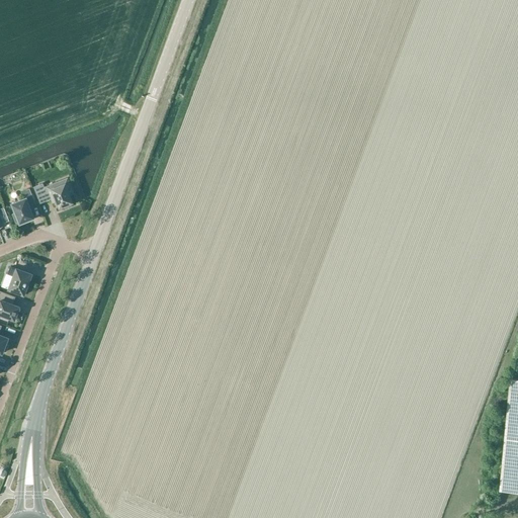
[(70,195),(73,194),(74,193),(68,178),(44,187),(42,184),(34,187),(40,202),(51,198),(53,202),(57,200),(60,208),(61,207),(62,209),(72,206),(71,203),(73,203),(70,195)]
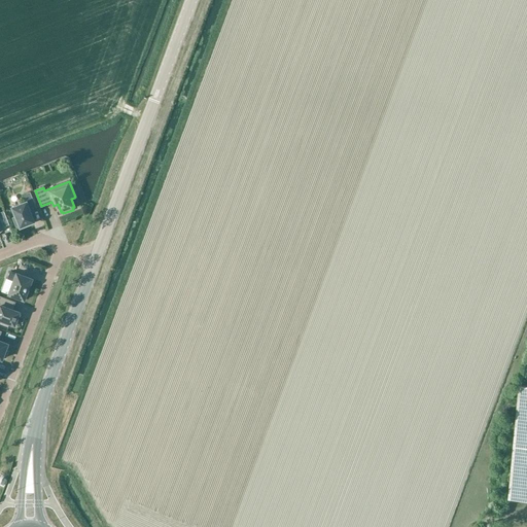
[(34,222),(29,210),(36,207),(30,191),(22,195),(25,203),(12,208),(16,217),(12,218),(16,226),(20,225),(21,227),(34,222)]
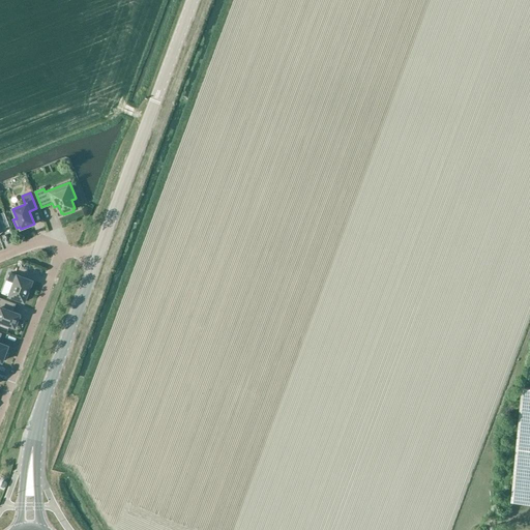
[(0,221),(3,228),(8,226),(3,212),(0,213),(0,221)]
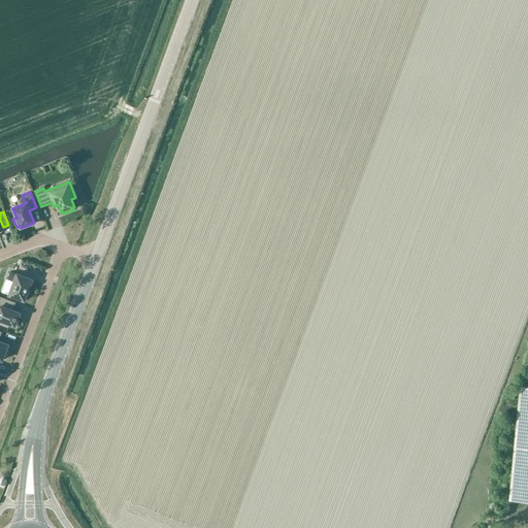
[(6,278),(1,292),(9,295),(24,301),(26,298),(27,298),(30,292),(28,291),(32,279),(17,274),(10,272),(8,279),(6,278)]
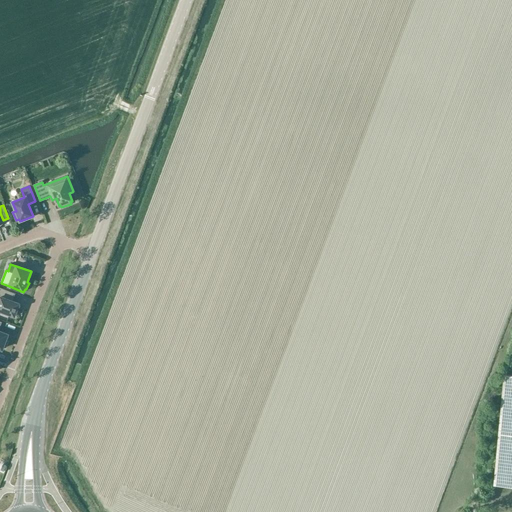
[(0,287),(0,311),(14,317),(19,304),(13,301),(0,297),(3,289),(0,287)]
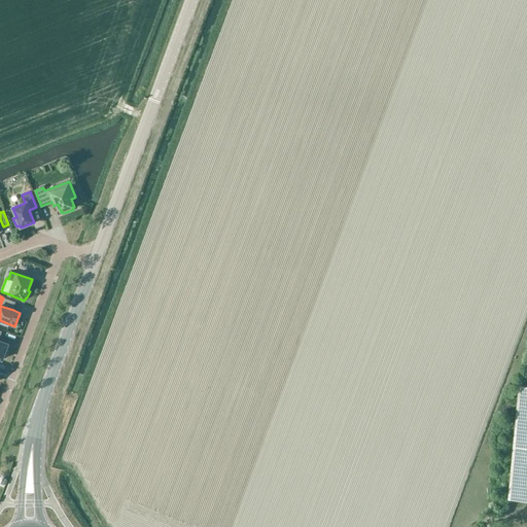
[(508,498),(526,500),(526,385),(519,385),(508,498)]
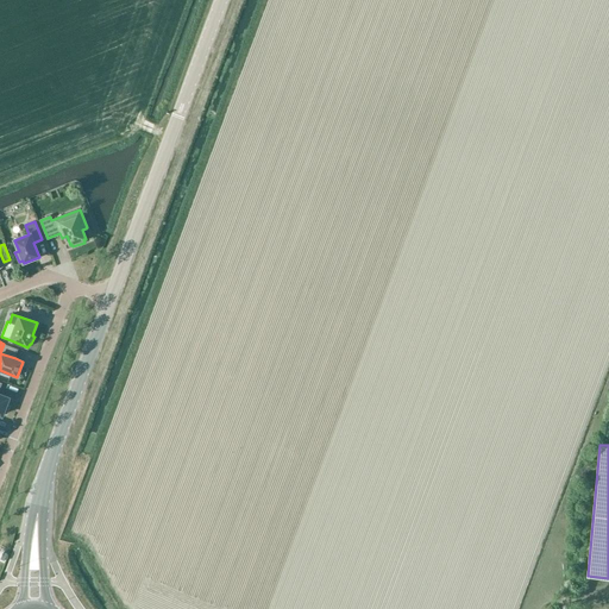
All buildings are outlined.
